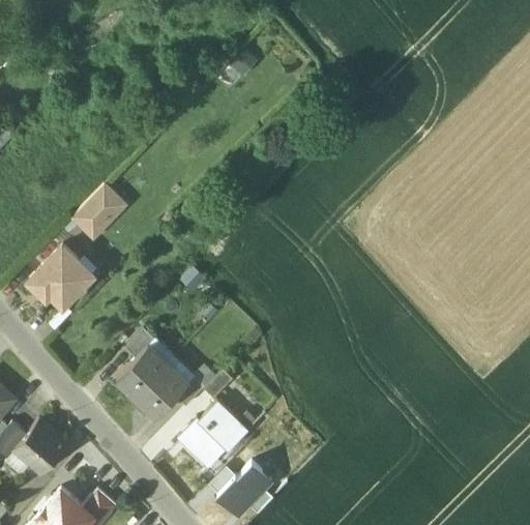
[(0,152),(13,139),(3,127),(0,129),(0,152)]
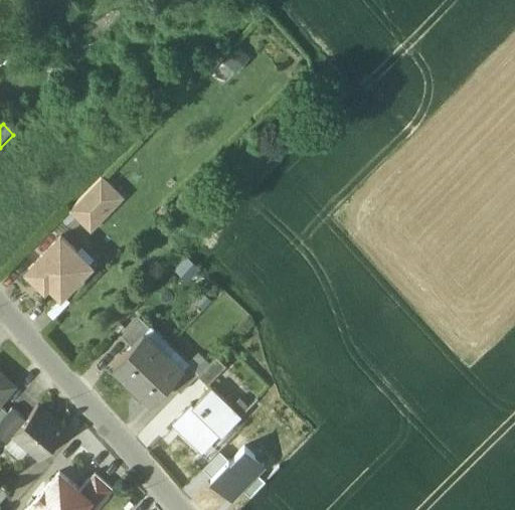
[(102,182),(71,213),(91,232),(122,201),(102,182)]
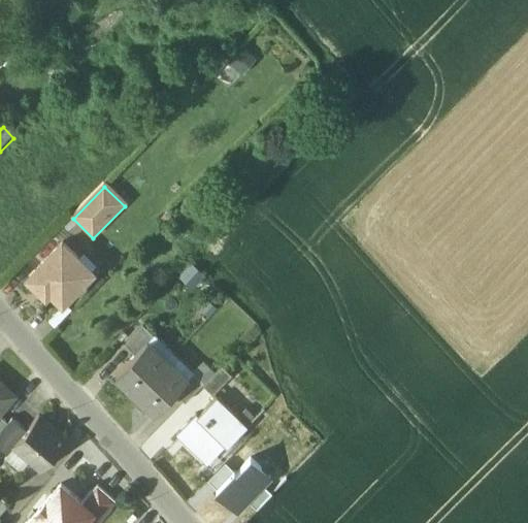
[(63,247),(30,281),(46,297),(51,292),(63,304),(92,274),(63,247)]
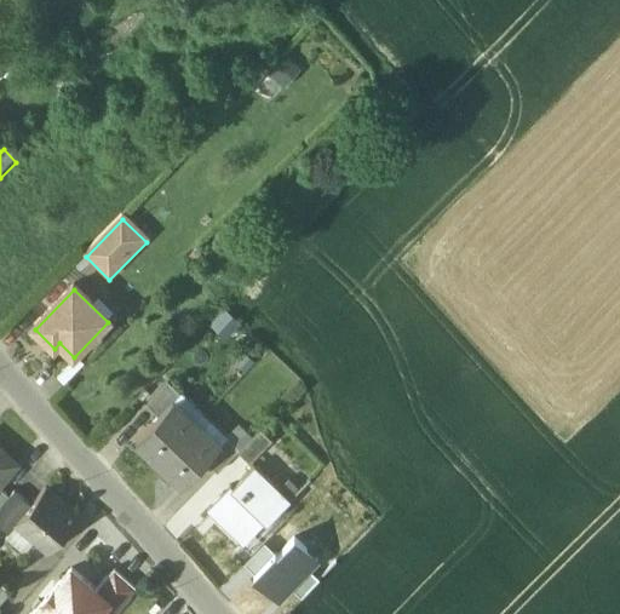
[(168,385),(147,408),(159,419),(173,405),(174,406),(182,399),(168,385)]
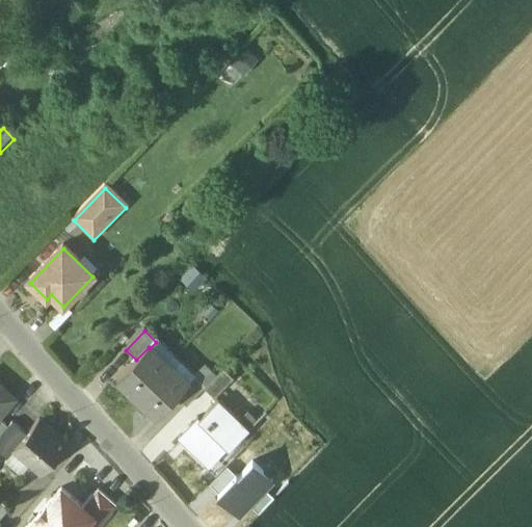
[(136,360),(116,380),(137,399),(168,366),(150,348),(149,347),(136,360)]
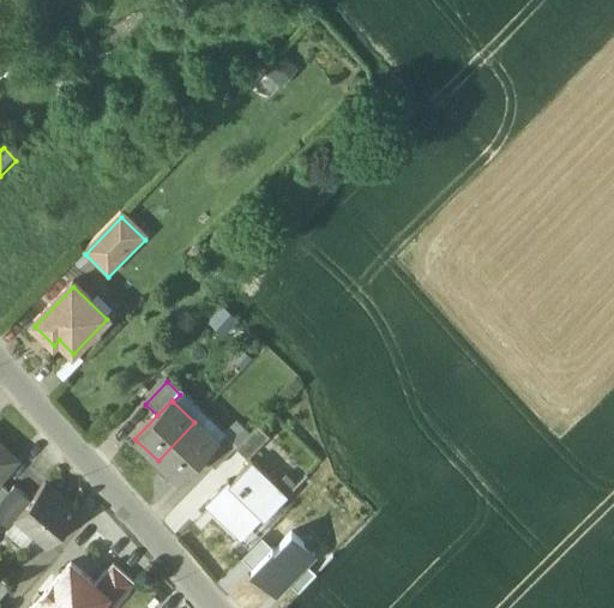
[(194,422),(158,461),(181,483),(204,459),(218,445),(217,444),(194,422)]
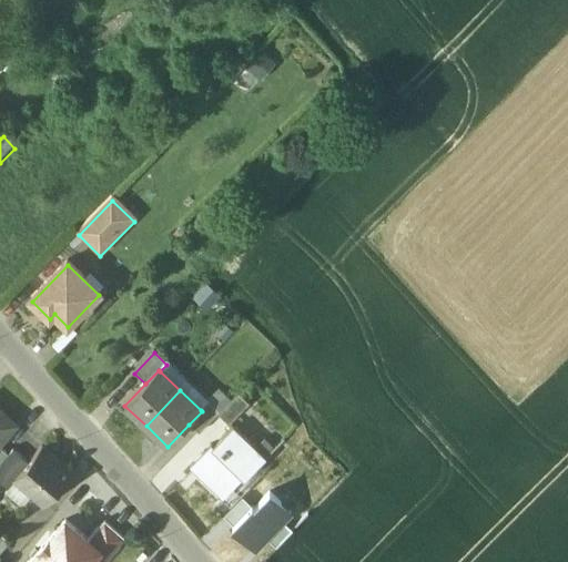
[(231,405),(219,394),(209,405),(220,416),(231,405)]
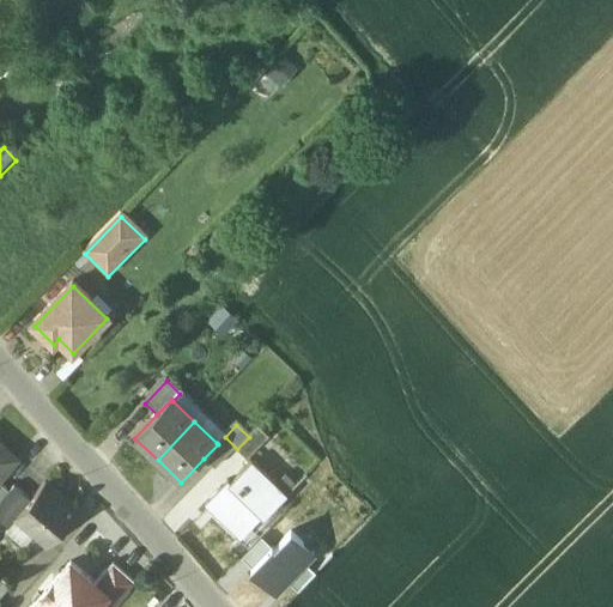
[(237,449),(236,450),(248,462),(269,439),(258,428),(249,437),(237,449)]
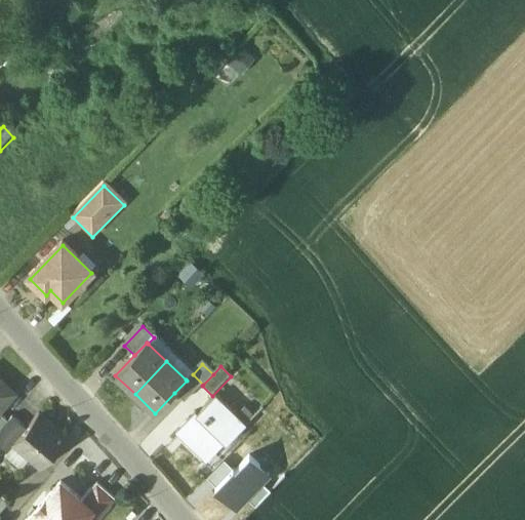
[(187,381),(174,393),(185,403),(202,386),(203,385),(193,374),(192,373),(186,380),(187,381)]
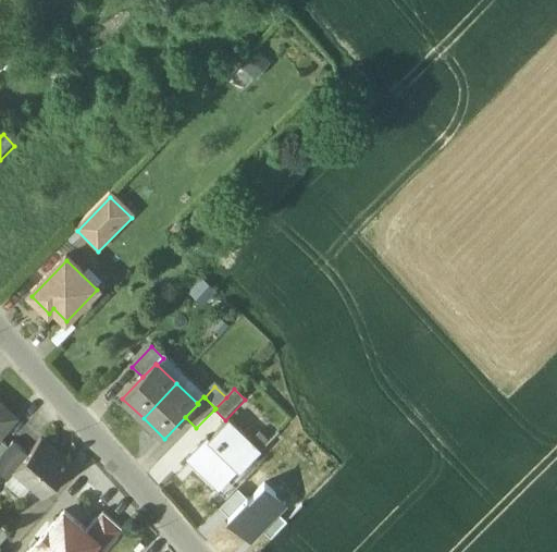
[(0,405),(0,438),(16,419),(0,405)]
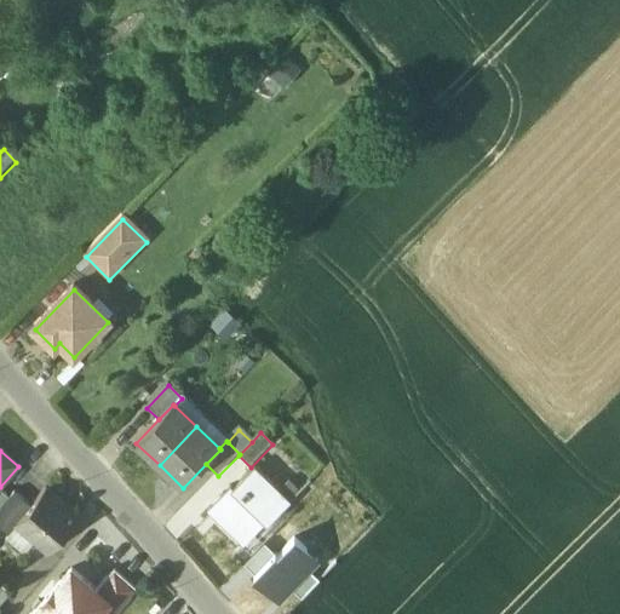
[(254,469),(234,491),(231,489),(208,512),(244,547),(264,526),(267,528),(291,504),(254,469)]
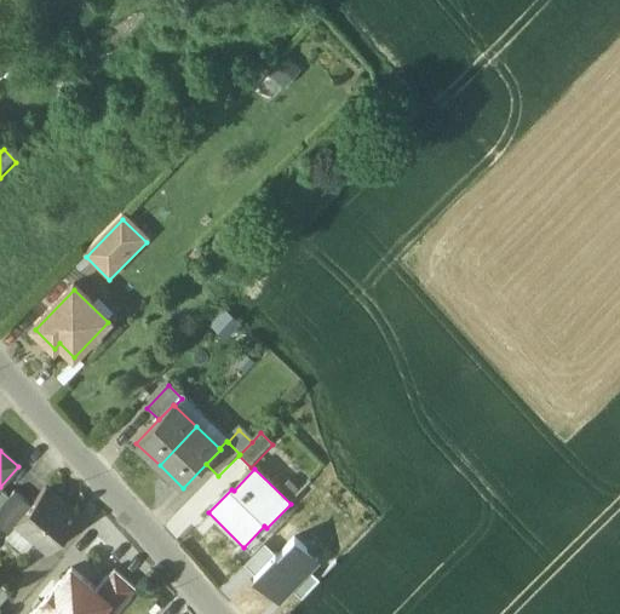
[(32,508),(16,526),(17,526),(49,554),(79,520),(46,491),(32,508)]
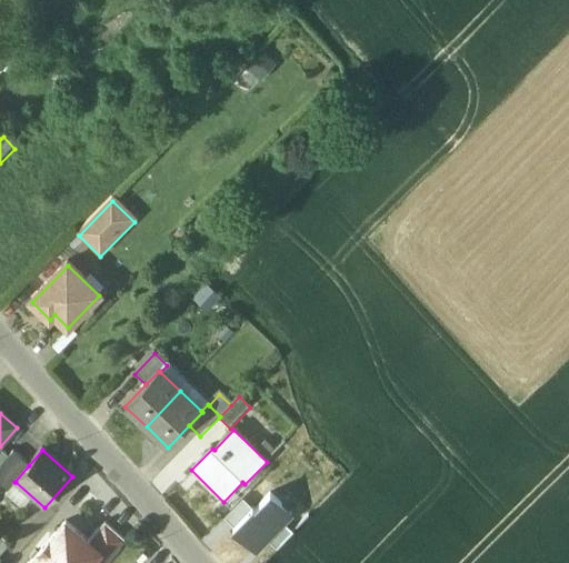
[(9,458),(0,466),(0,484),(8,492),(16,482),(15,482),(29,465),(13,452),(9,458)]
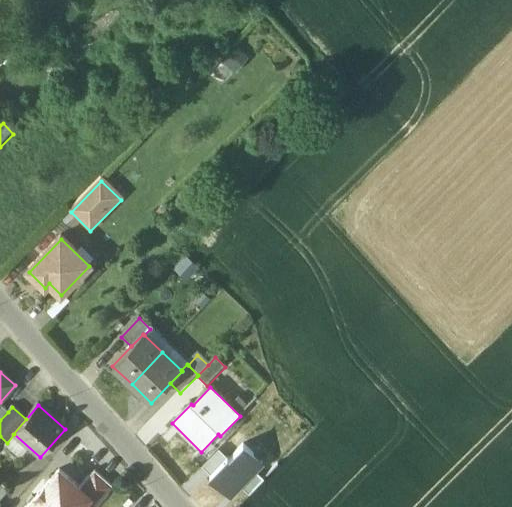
[(226,458),(210,474),(208,476),(230,498),(241,487),(256,471),(264,463),(242,442),(226,458)]
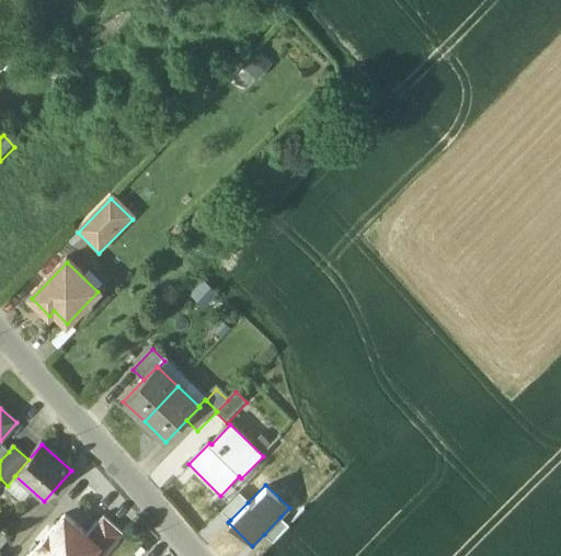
[(248,502),(240,494),(221,512),(230,520),(248,502)]
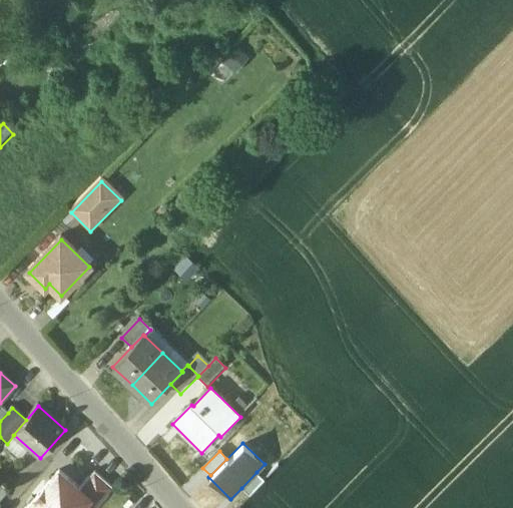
[(257,472),(241,488),(249,496),(266,481),(257,472)]
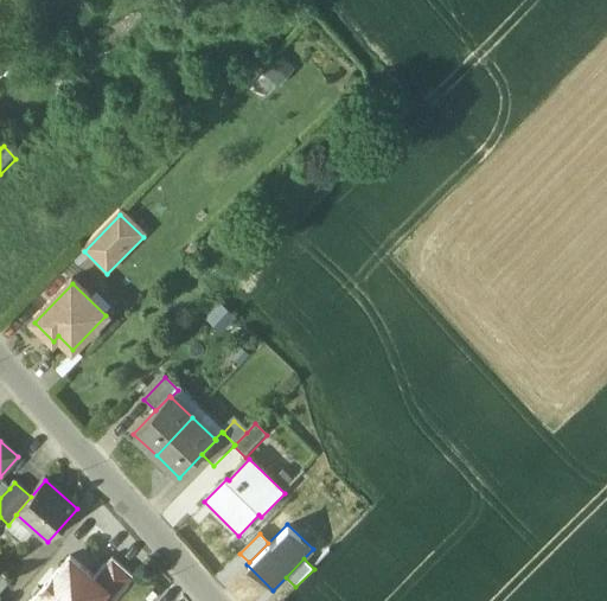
[(97,584),(71,562),(37,600),(95,600),(89,595),(97,584)]
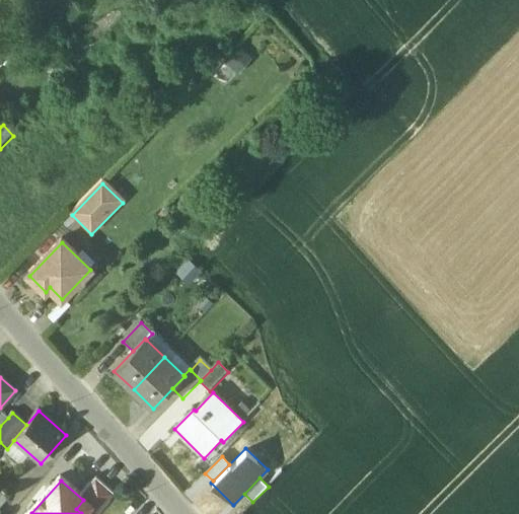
[(100,513),(114,499),(96,485),(83,500),(76,509),(81,513),(100,513)]
